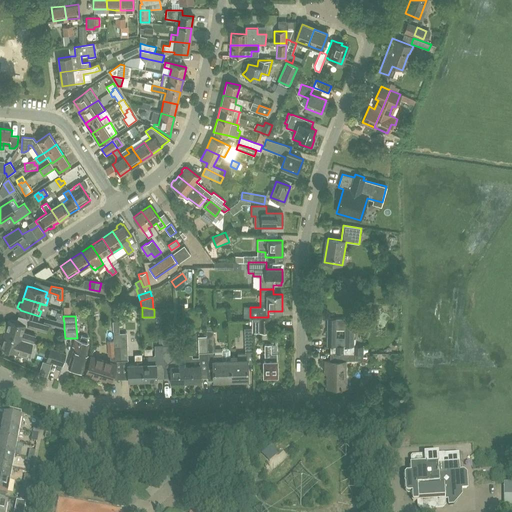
[(45,317),(43,322),(43,323),(49,324),(64,328),(64,322),(45,317)]
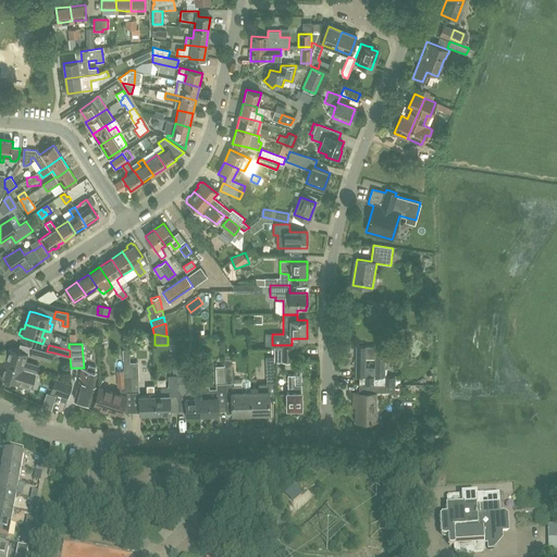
[(356,376),(359,376),(359,384),(395,384),(395,376),(384,376),(384,346),(356,346),(356,376)]
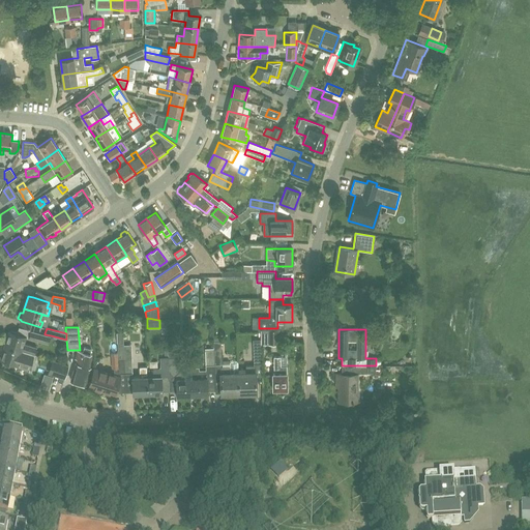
[(49,344),(51,335),(45,334),(45,333),(33,330),(31,330),(28,337),(33,339),(49,344)]
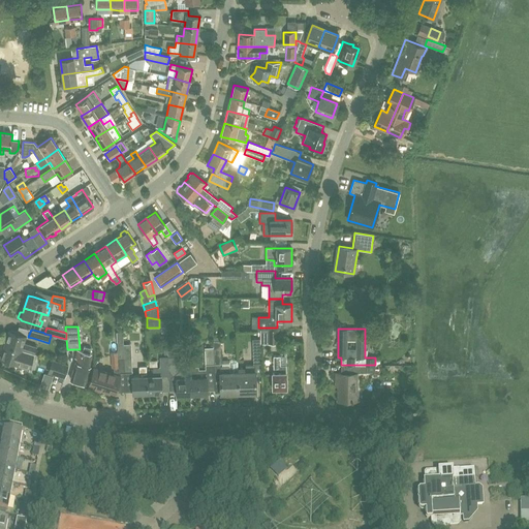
[(278,330),(260,330),(260,344),(278,344),(278,330)]
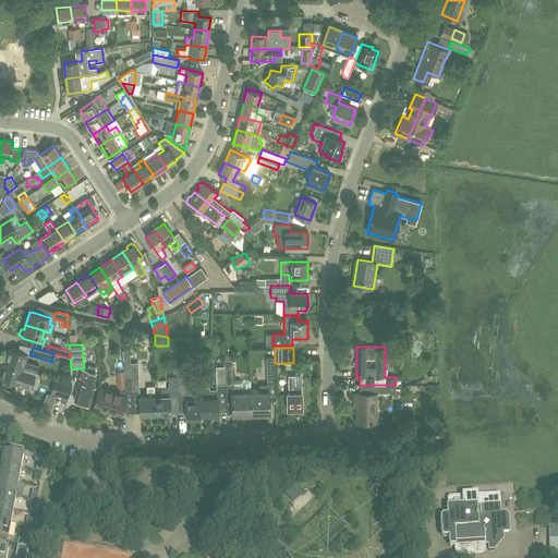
[(26,354),(17,352),(9,350),(4,363),(23,368),(36,373),(38,366),(35,365),(24,362),(26,354)]
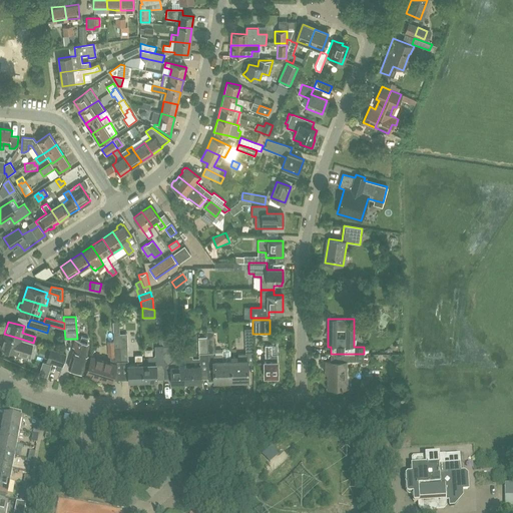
[(244,329),(245,352),(252,352),(251,329),(244,329)]
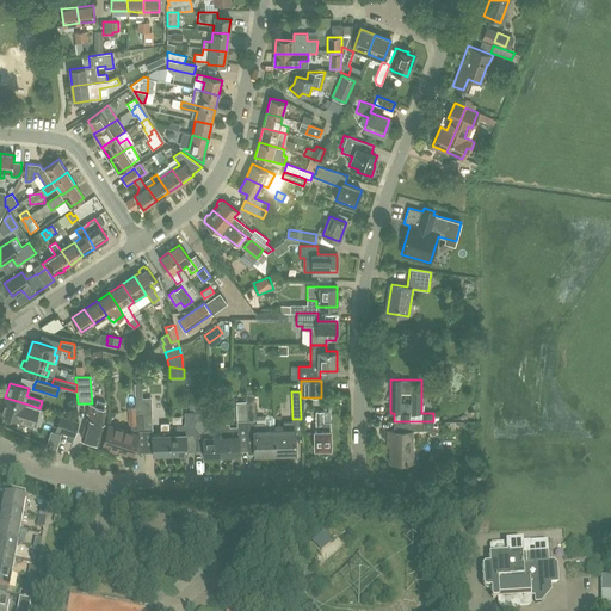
[(275,454),(275,430),(275,427),(273,418),(272,415),(266,417),(264,418),(264,423),(255,423),(254,393),(245,394),(245,401),(246,420),(247,434),(254,434),(254,454),(275,454)]
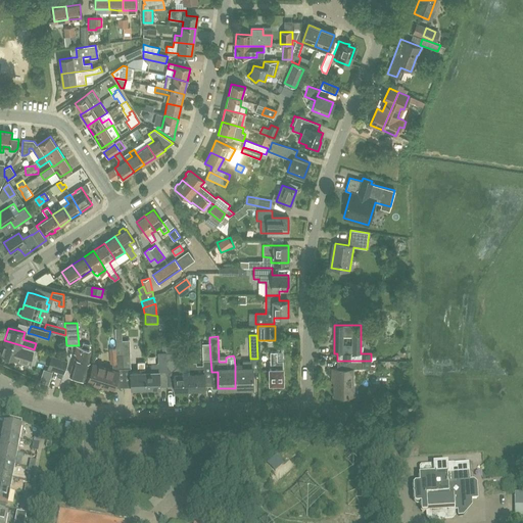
[(21,345),(4,340),(0,355),(30,364),(32,358),(34,349),(21,345)]
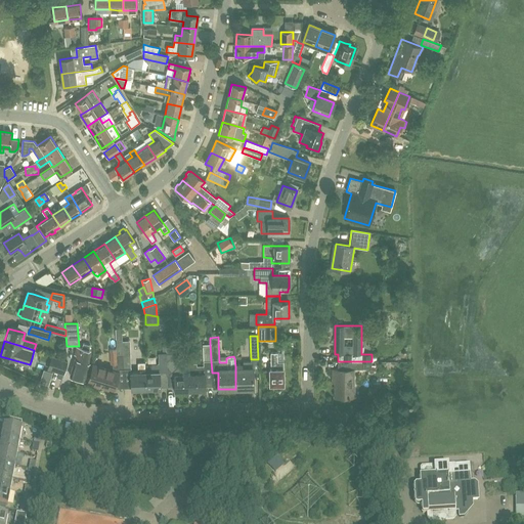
[(123,341),(116,342),(116,349),(111,349),(111,364),(117,364),(118,368),(124,368),(123,341)]
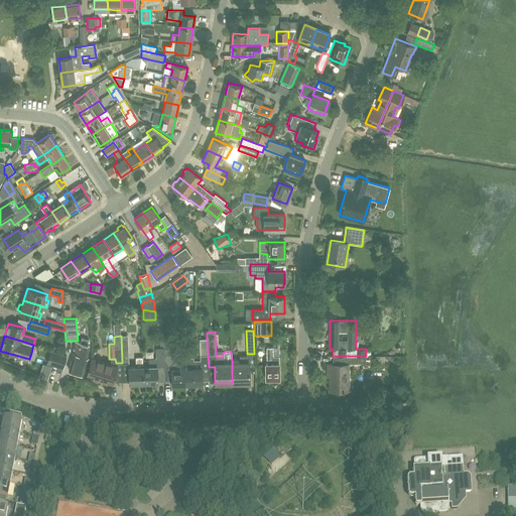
[(128,336),(121,336),(122,363),(129,363),(128,336)]
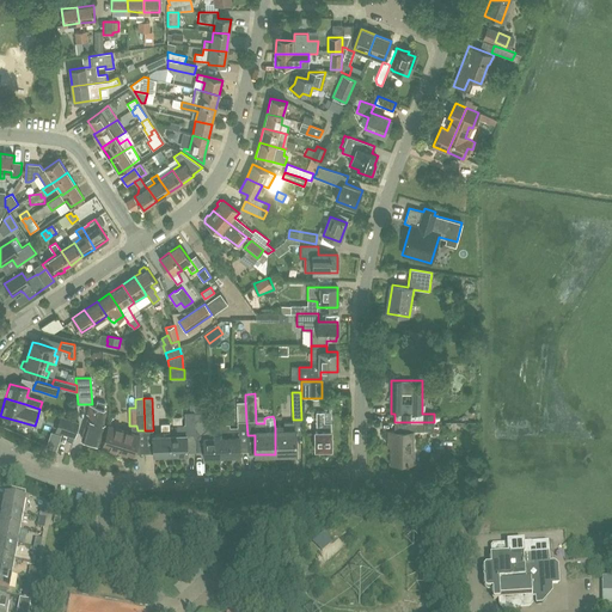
[(89,415),(81,439),(99,444),(105,424),(104,424),(105,410),(103,409),(105,403),(97,401),(96,407),(90,405),(87,414),(89,415)]
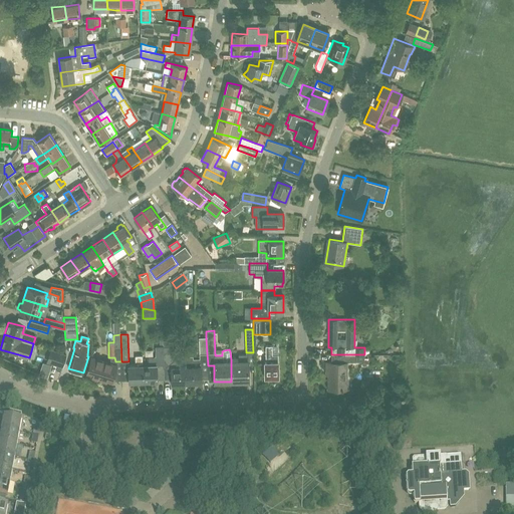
[(201,378),(201,366),(208,365),(207,353),(206,337),(198,337),(199,365),(192,365),(192,355),(186,355),(185,355),(185,366),(186,365),(186,382),(193,381),(193,383),(201,383),(203,381),(203,378),(201,378)]
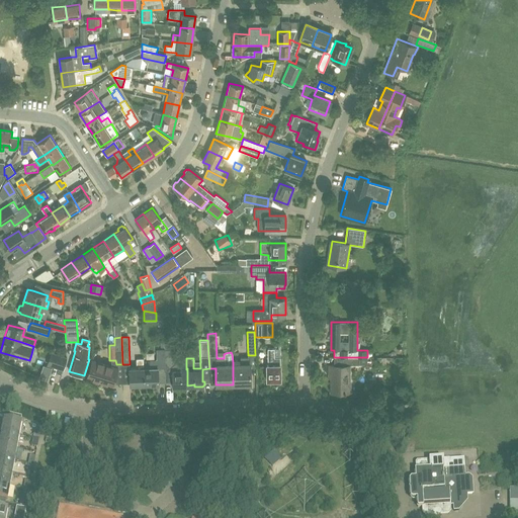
[(167,349),(167,347),(164,347),(164,349),(165,367),(165,371),(169,371),(170,372),(172,372),(173,382),(171,382),(171,385),(173,387),(181,387),(181,385),(187,385),(187,368),(186,369),(178,369),(178,361),(177,360),(176,351),(174,349),(167,349)]
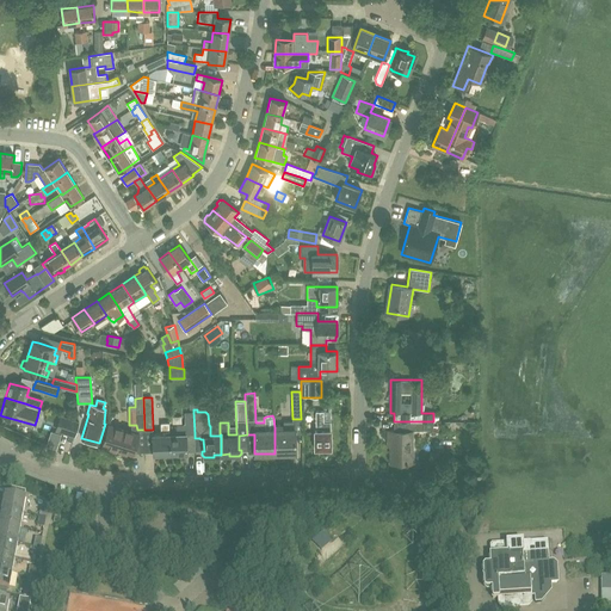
[(177,425),(177,433),(170,433),(171,452),(186,452),(186,433),(195,433),(193,412),(184,412),(185,424),(177,425)]
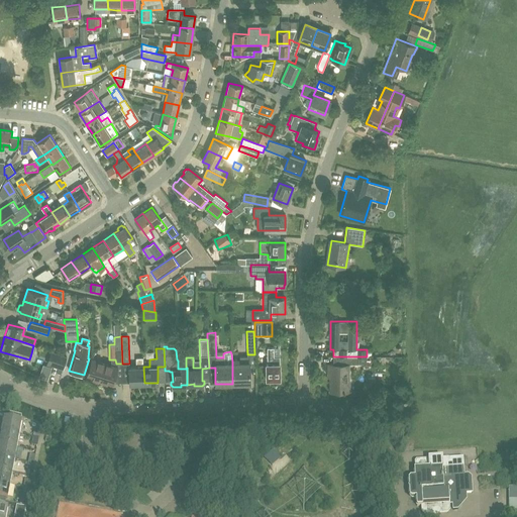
[(280,356),(273,356),(273,348),(267,348),(268,364),(267,364),(267,379),(272,379),(272,382),(279,382),(279,379),(280,379),(280,364),(280,356)]
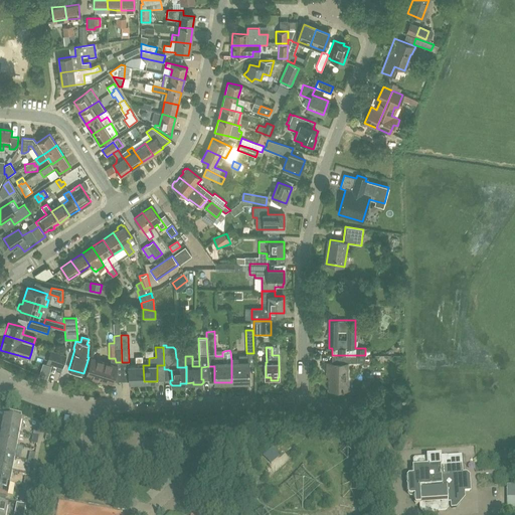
[(51,350),(48,357),(46,363),(62,369),(66,356),(66,355),(51,350)]
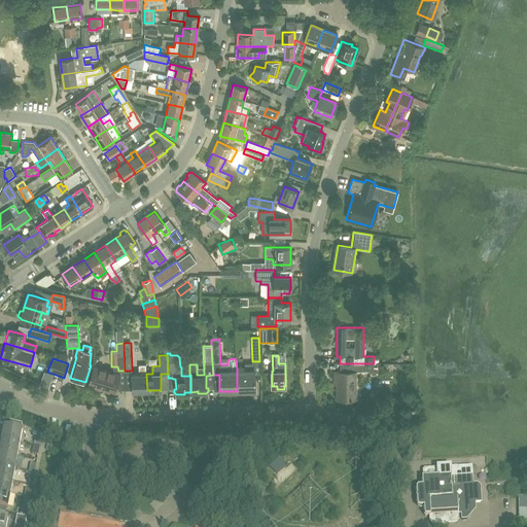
[(244,369),(237,369),(237,371),(237,391),(254,390),(253,362),(244,362),(244,369)]
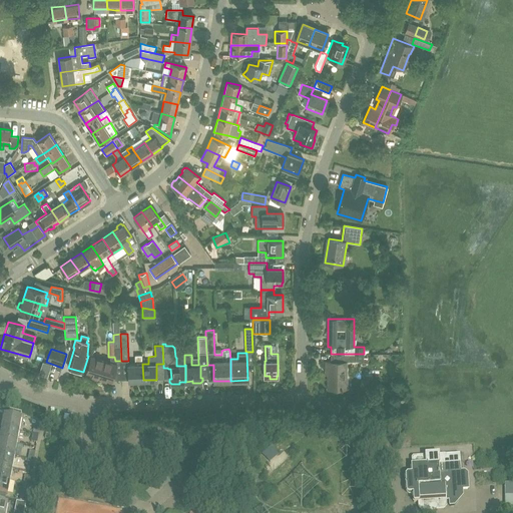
[(135,364),(128,365),(128,381),(143,380),(142,364),(142,354),(135,355),(135,364)]
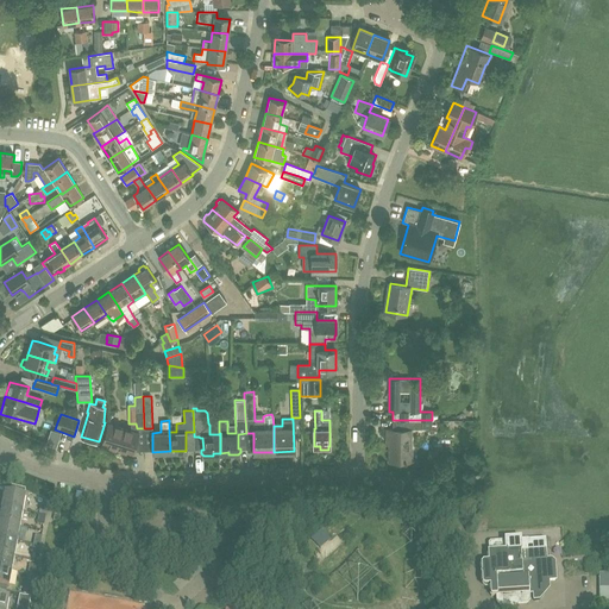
[(393,420),(393,429),(387,429),(387,443),(389,443),(389,462),(410,462),(412,428),(429,429),(429,433),(434,433),(434,429),(437,429),(437,426),(431,426),(432,420),(393,420)]
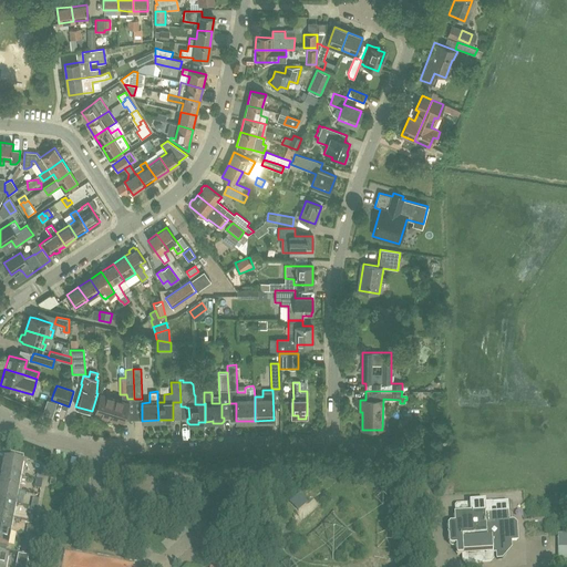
[(130,403),(101,394),(95,412),(101,414),(101,416),(102,418),(104,419),(106,420),(109,419),(110,416),(123,421),(130,403)]
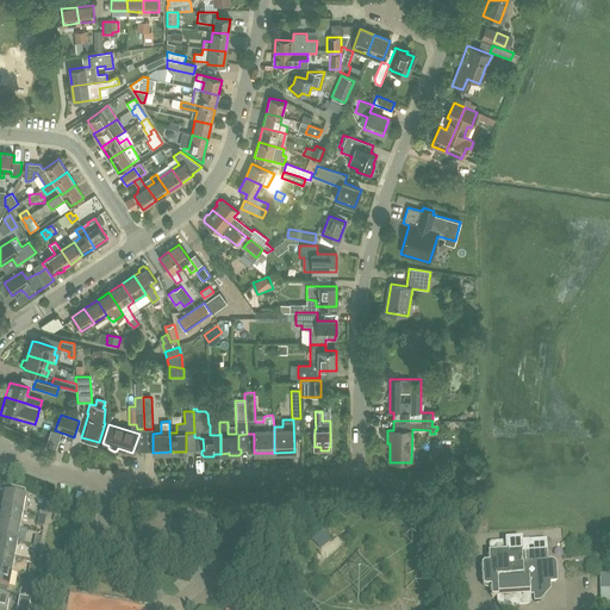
[(23,512),(25,498),(5,493),(1,509),(23,512)]
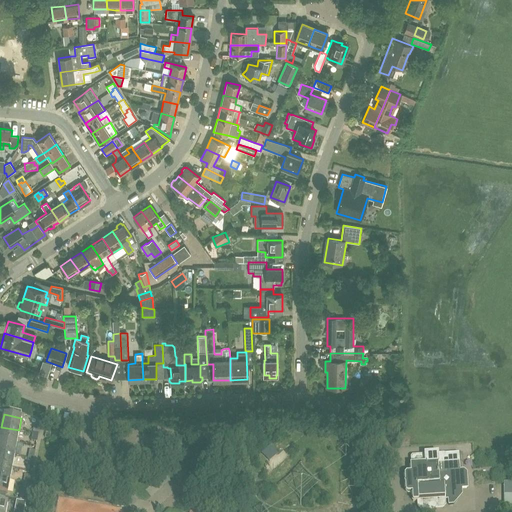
[(19,430),(1,427),(0,434),(0,439),(16,443),(19,430)]
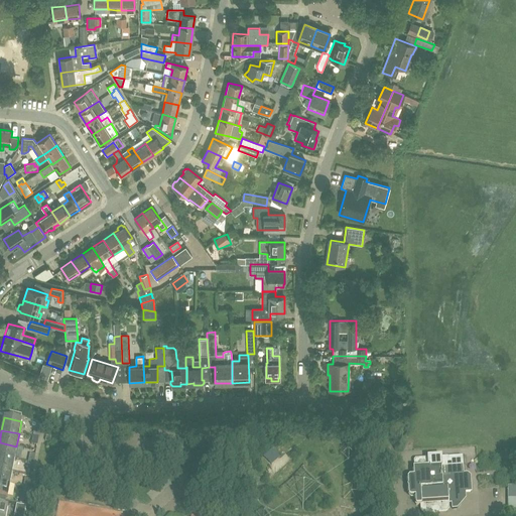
[(0,442),(0,456),(14,459),(16,446),(0,442)]
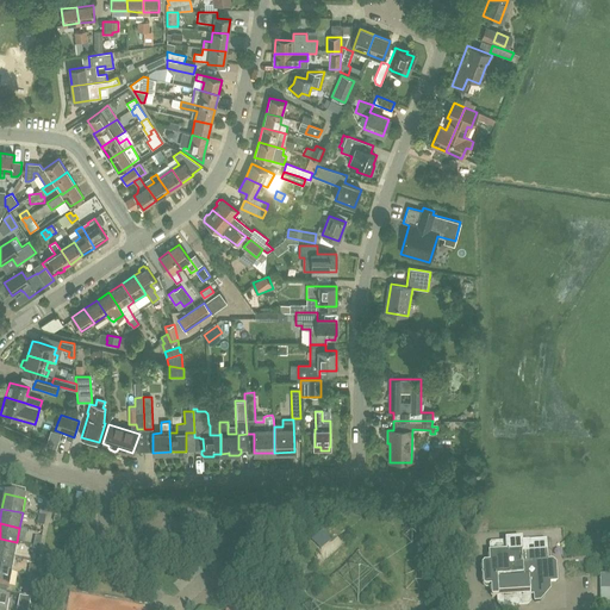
[(323,530),(312,540),(322,549),(332,540),(323,530)]
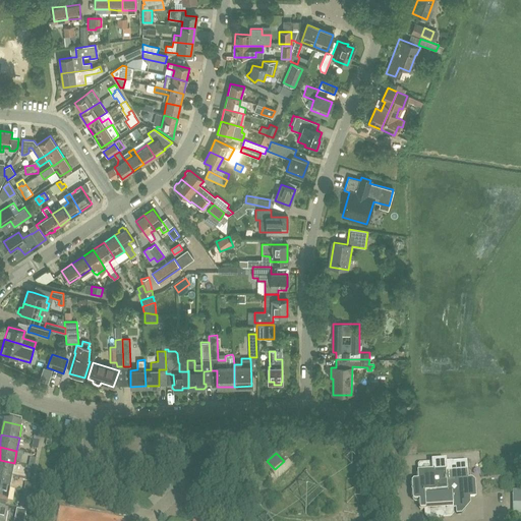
[(14,463),(0,460),(0,473),(12,476),(14,463)]
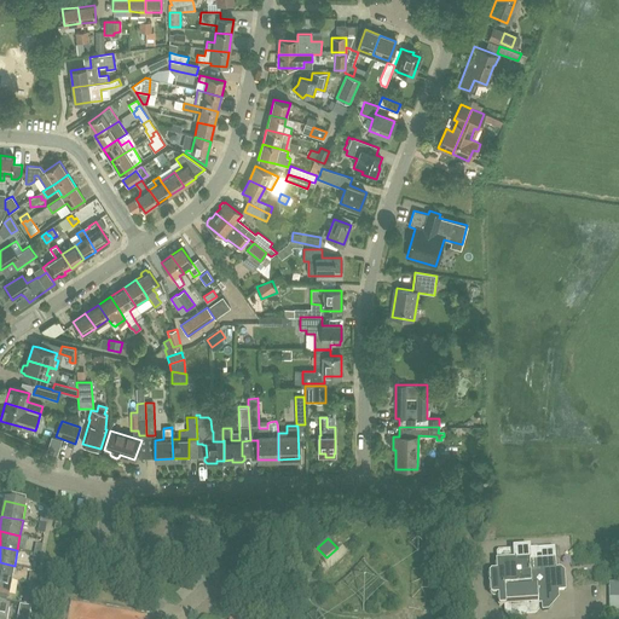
[(498,606),(499,606),(504,606),(505,613),(508,615),(536,613),(537,612),(537,603),(543,602),(545,605),(548,603),(549,602),(550,600),(549,600),(553,596),(554,596),(555,596),(556,594),(556,590),(565,590),(563,571),(562,567),(555,568),(554,559),(554,548),(536,549),(536,553),(530,553),(528,548),(513,549),(513,550),(498,551),(497,554),(498,562),(497,562),(496,562),(497,572),(491,573),(489,574),(490,583),(487,584),(490,586),(490,594),(492,596),(498,595),(498,606)]
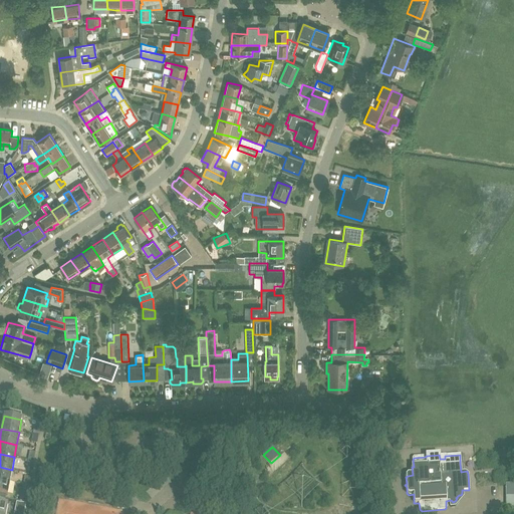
[(12,470),(0,467),(0,480),(10,482),(12,470)]
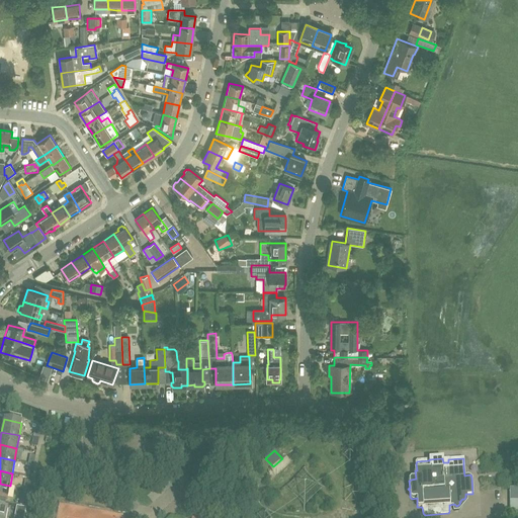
[(0,484),(0,497),(7,499),(10,486),(0,484)]
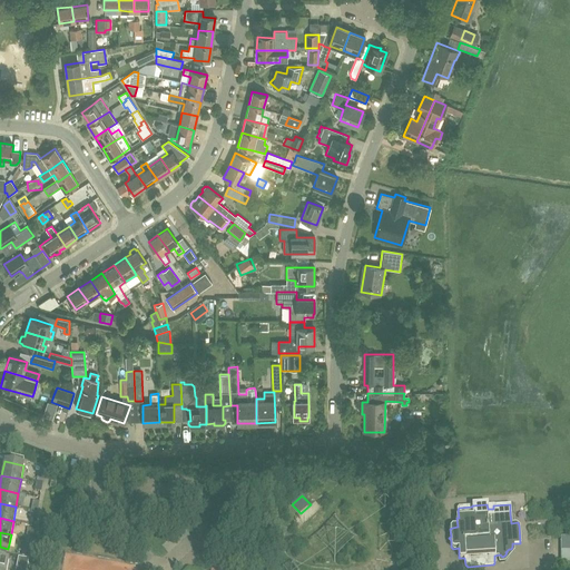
[(26,537),(22,556),(28,557),(31,538),(26,537)]
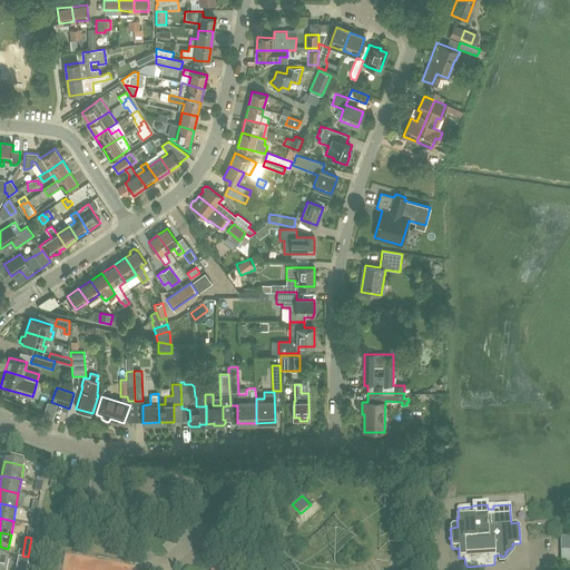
[(569,537),(560,538),(561,563),(569,562),(569,537)]
